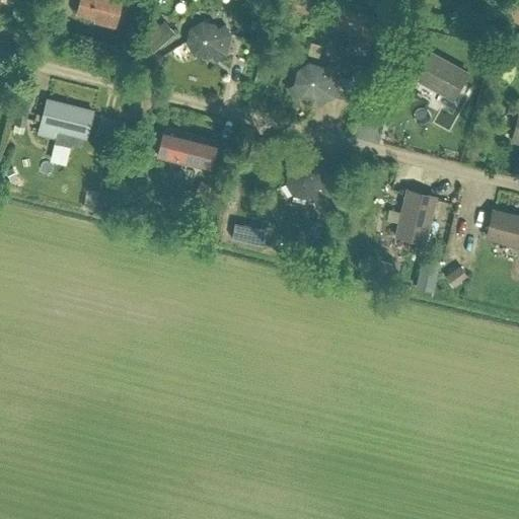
[(80,0),(77,15),(96,20),(95,24),(115,28),(121,0),(80,0)]
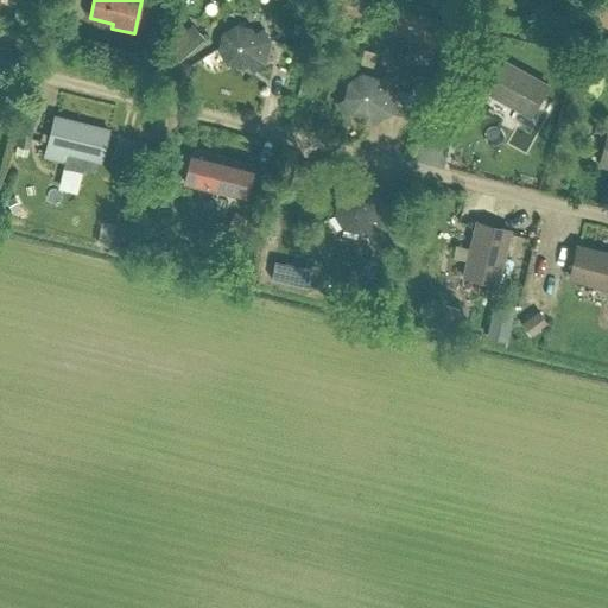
[(235,24),(222,32),(219,48),(227,61),(242,65),(247,62),(253,70),(264,63),(270,40),(263,29),(254,33),(252,27),(235,24)]
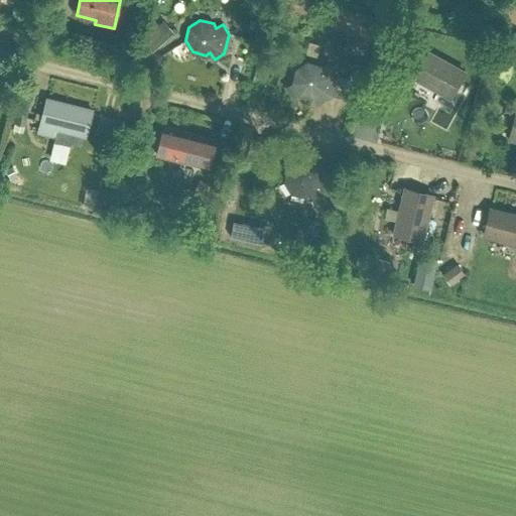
[(148,39),(166,59),(185,43),(167,23),(148,39)]
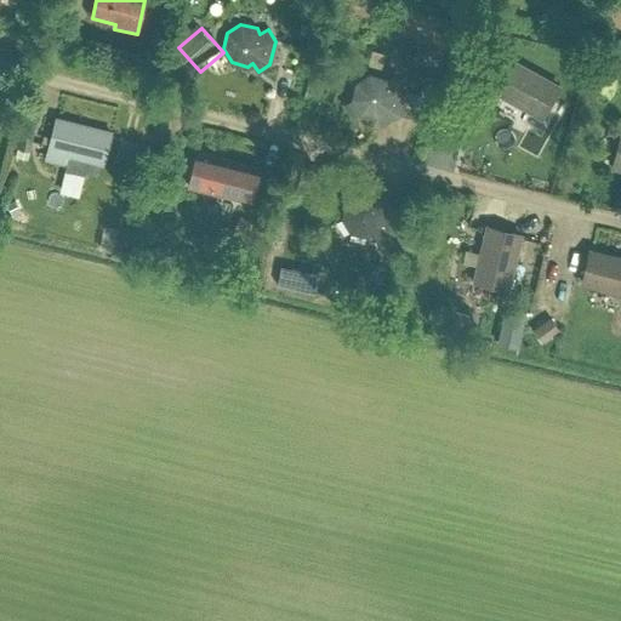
[(517,62),(507,78),(491,69),(483,84),(541,117),(559,85),(517,62)]
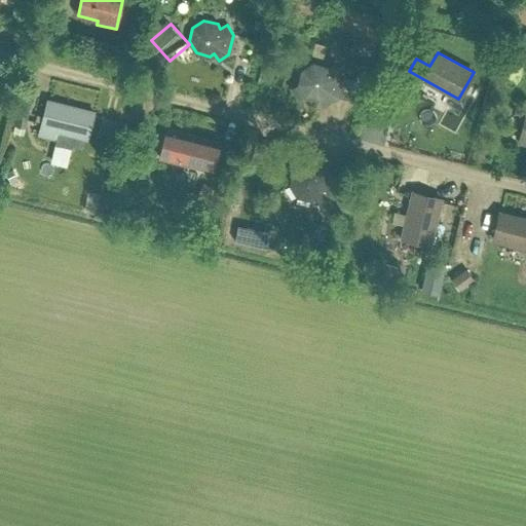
[(337,97),(342,77),(336,68),(329,72),(326,67),(312,64),(301,70),(298,83),(305,96),(318,99),(324,96),(328,103),(337,97)]
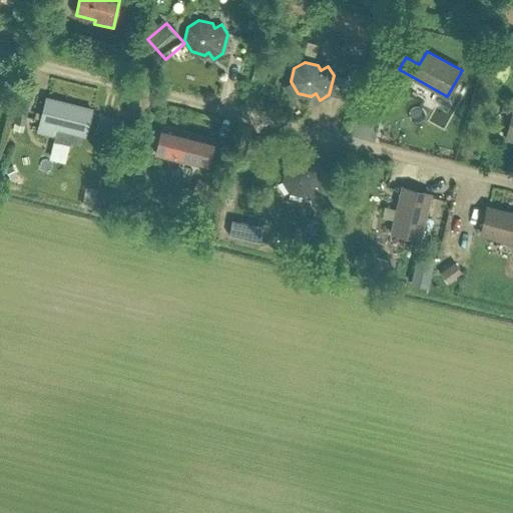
[(383,92),(387,64),(374,63),(370,91),(383,92)]
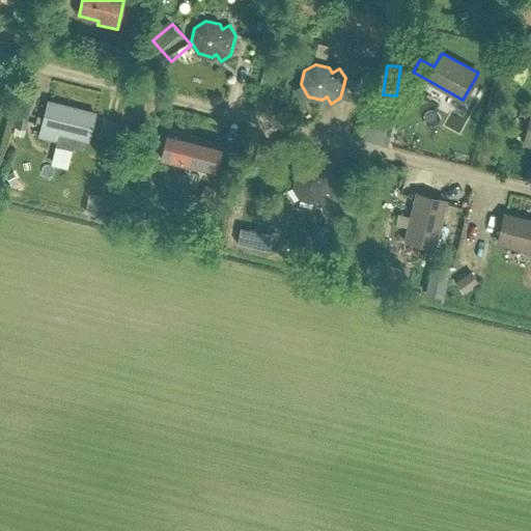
[(96,112),(48,101),(42,127),(39,137),(56,141),(58,131),(89,139),(96,112)]
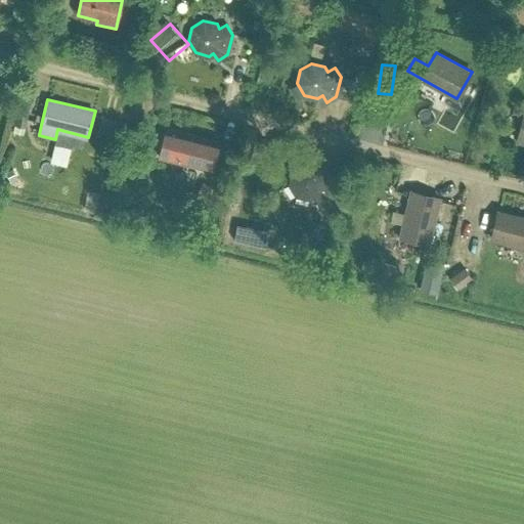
[(28,110),(17,106),(13,124),(24,127),(28,110)]
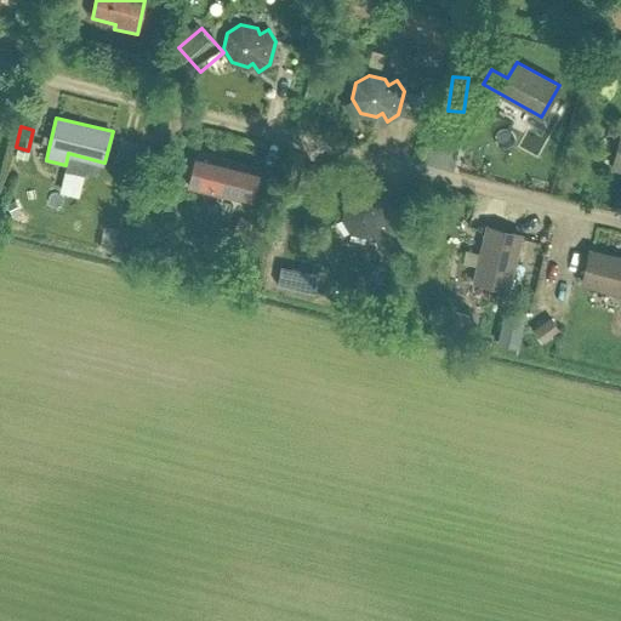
[(198,154),(191,183),(231,193),(232,188),(256,194),(262,170),(198,154)]
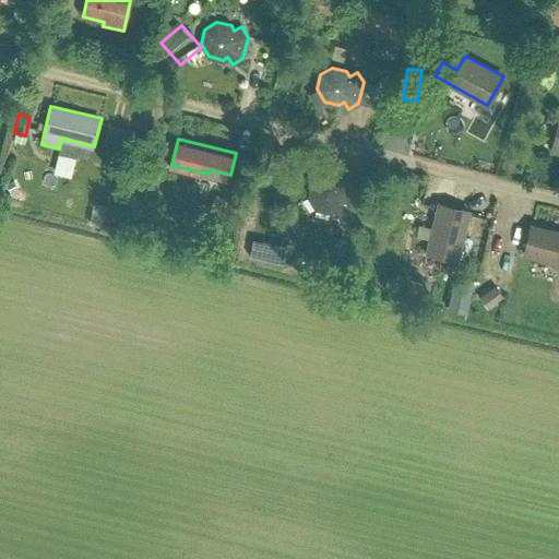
[(57,155),(49,198),(63,200),(69,173),(81,175),(84,161),(57,155)]
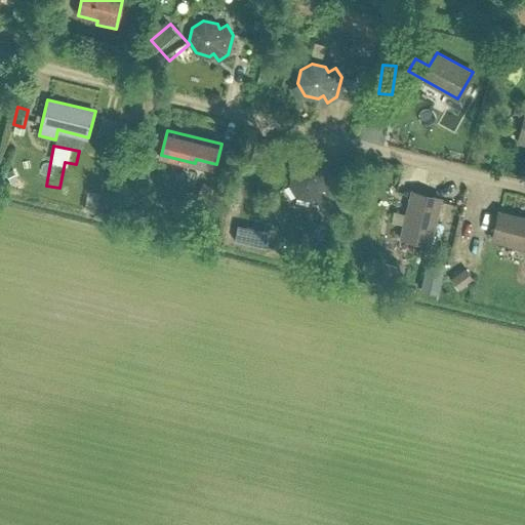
[(292,170),(289,184),(295,195),(309,198),(314,196),(322,208),(331,203),(327,197),(332,177),(327,167),(320,172),(317,167),(304,164),(292,170)]
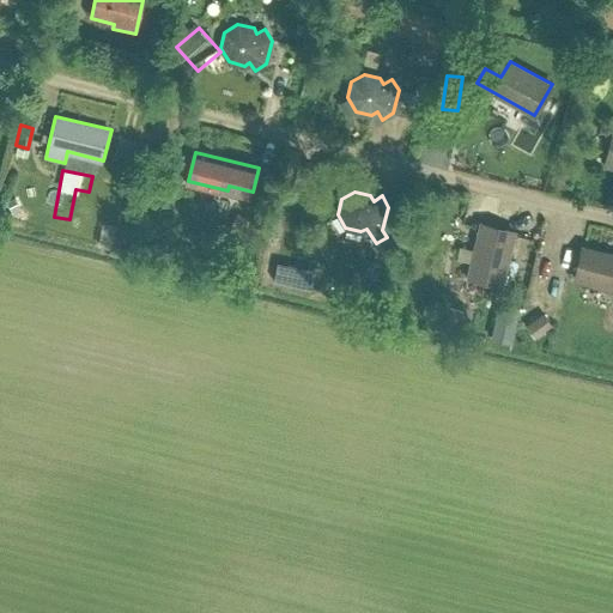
[(515,271),(507,268),(515,231),(481,223),(468,277),(502,285),(520,290),(523,277),(525,273),(515,271)]
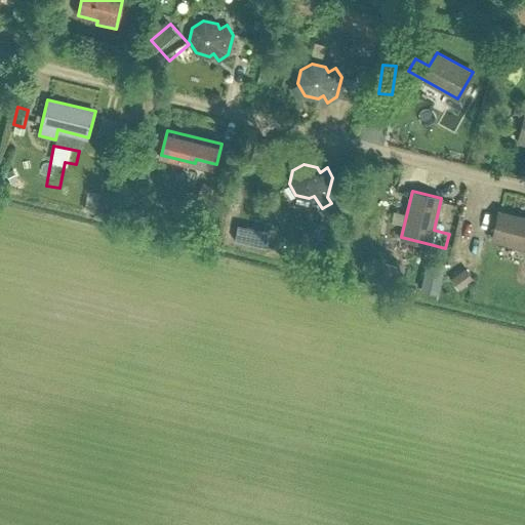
[(524,220),(501,214),(495,236),(524,243),(524,220)]
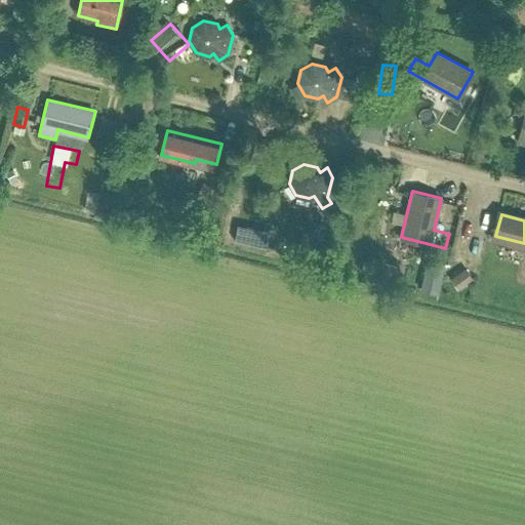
[(421,276),(417,290),(437,295),(441,281),(430,278),(421,276)]
